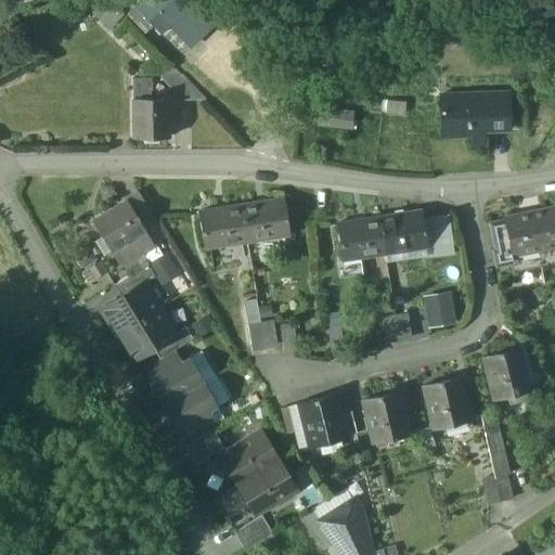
[(228,8),(220,0),(142,0),(133,9),(158,35),(167,27),(186,48),(228,8)]
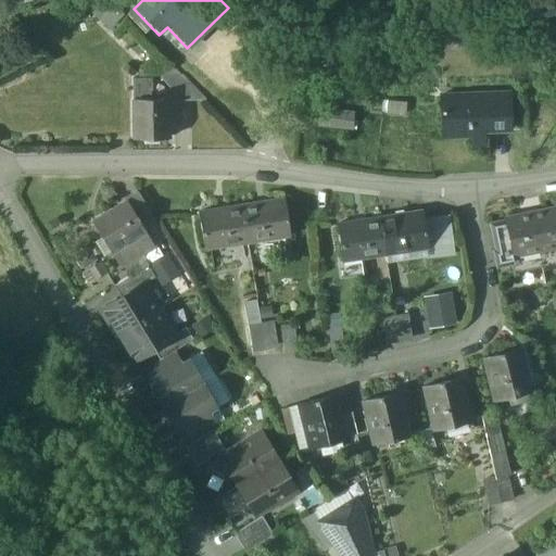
[(203,98),(180,74),(161,78),(161,79),(174,93),(174,99),(174,101),(203,100),(203,98)]
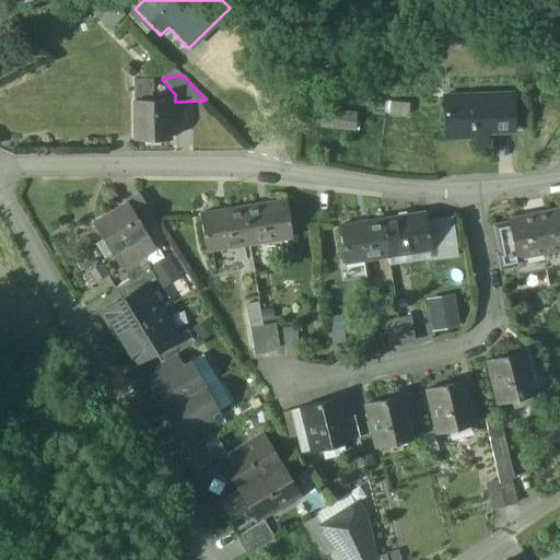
[(152,100),(151,79),(132,80),(133,100),(152,100)]
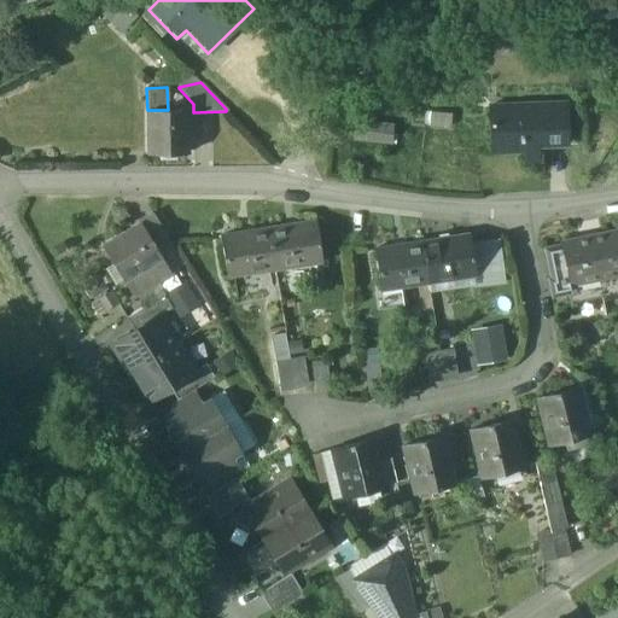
[(569,104),(490,108),(493,151),(526,150),(526,164),(540,163),(538,144),(570,141),(569,104)]
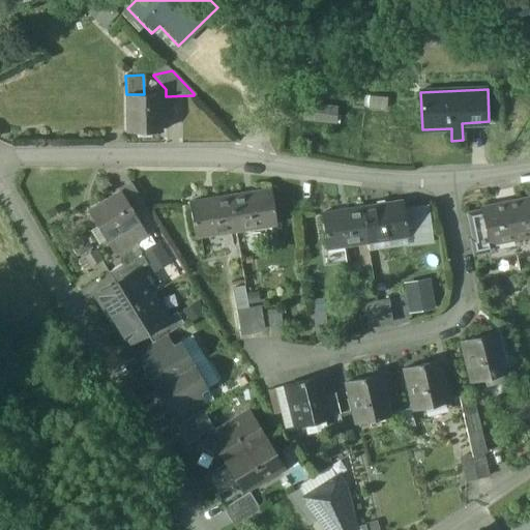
[(144,94),(126,94),(126,131),(158,131),(158,114),(166,114),(166,96),(166,94),(144,94)]
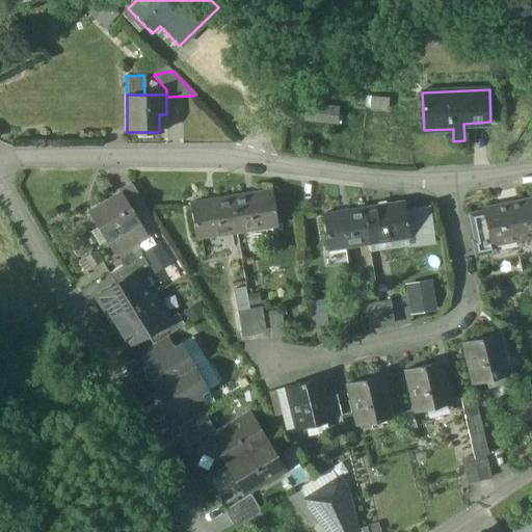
[(132,183),(121,190),(122,191),(134,212),(144,205),(132,183)]
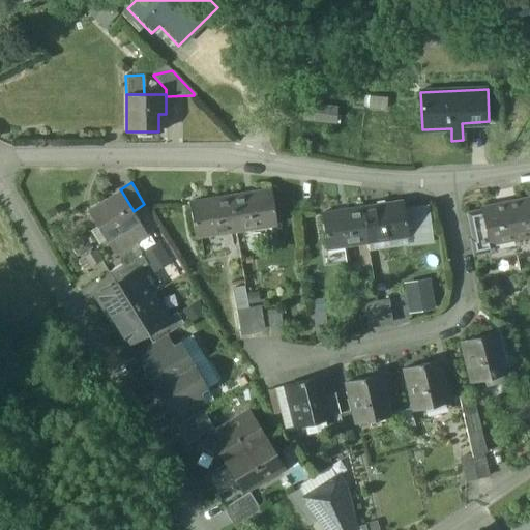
[(134,211),(121,190),(88,211),(114,254),(147,234),(134,211)]
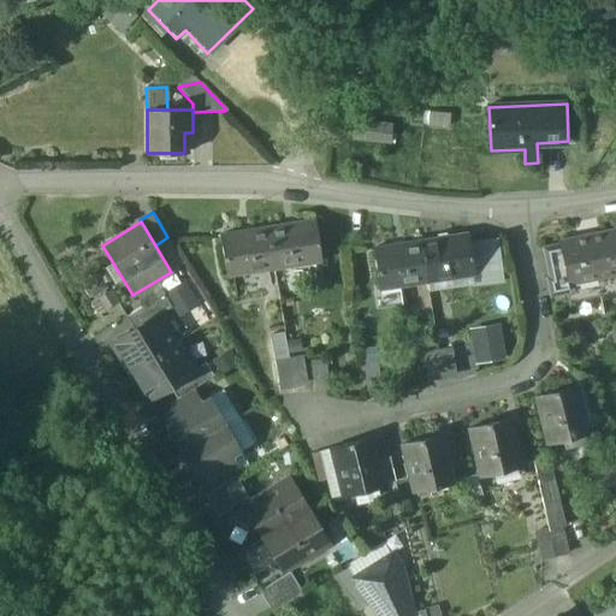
[(311,221),(283,226),(283,227),(267,230),(273,265),(300,261),(300,264),(317,260),(311,221)]
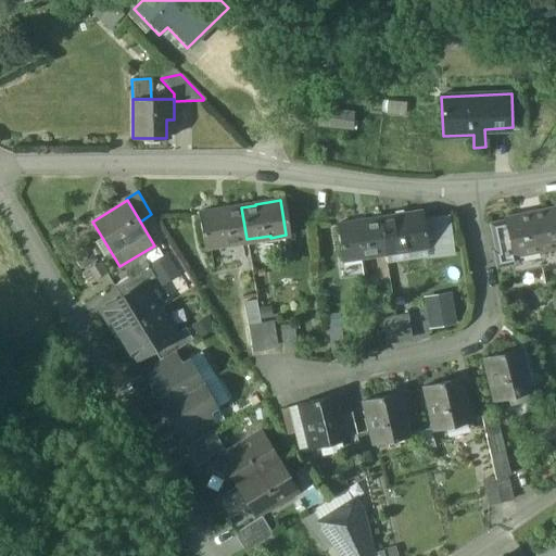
[(225,210),(199,214),(204,249),(220,245),(219,244),(247,239),(241,207),(225,211),(225,210)]
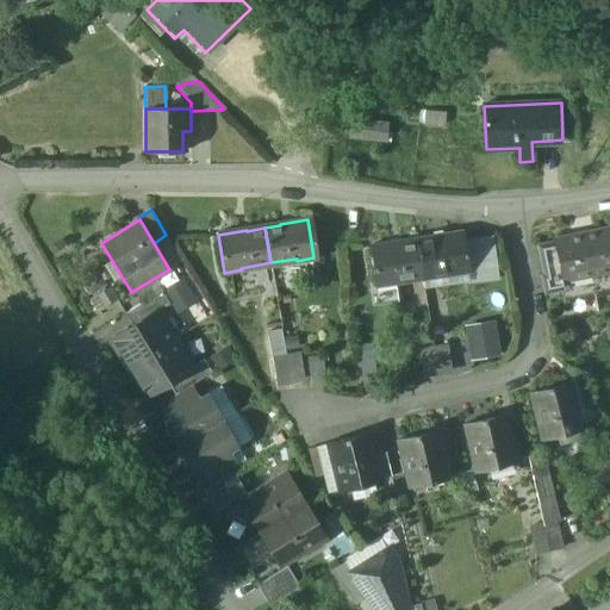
[(609,228),(583,234),(590,274),(609,269),(609,228)]
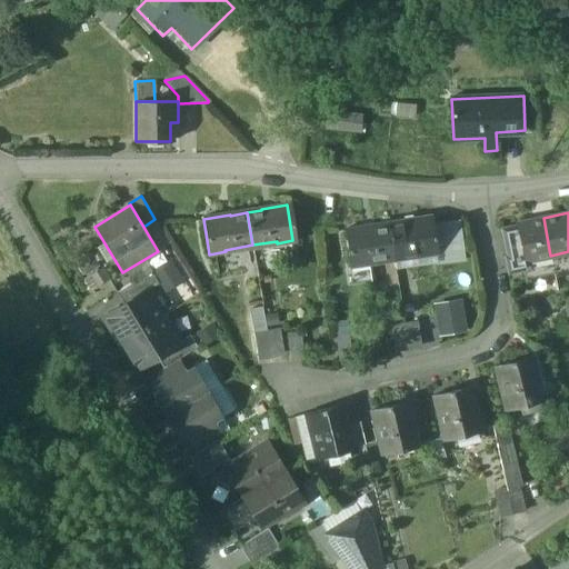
[(402,221),(387,225),(391,257),(418,253),(418,256),(435,253),(429,217),(402,220),(402,221)]
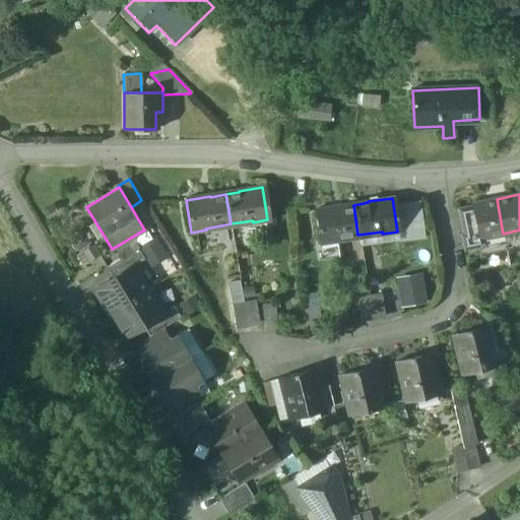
[(497,199),(472,204),(472,206),(478,239),(503,234),(497,199)]
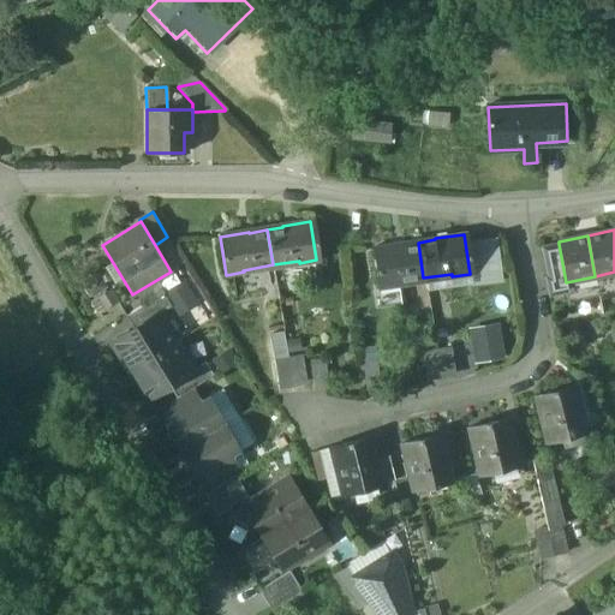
[(401,244),(370,249),(376,286),(376,287),(396,285),(395,282),(423,278),(418,243),(401,245),(401,244)]
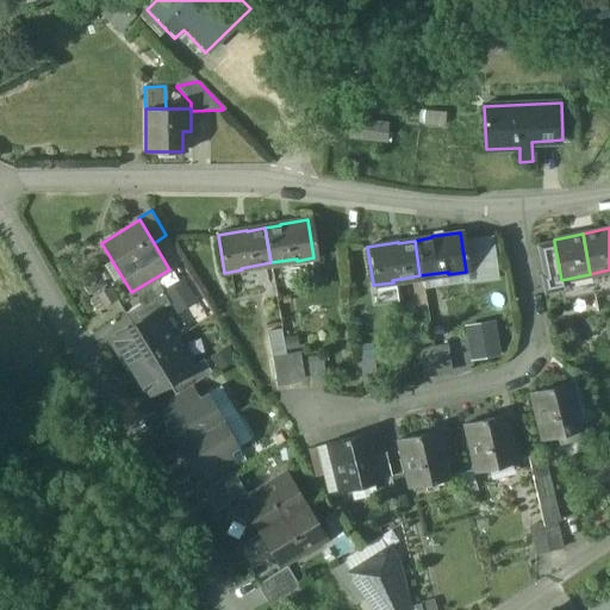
[(554,242),(537,246),(543,274),(541,274),(545,292),(564,288),(561,280),(554,242)]
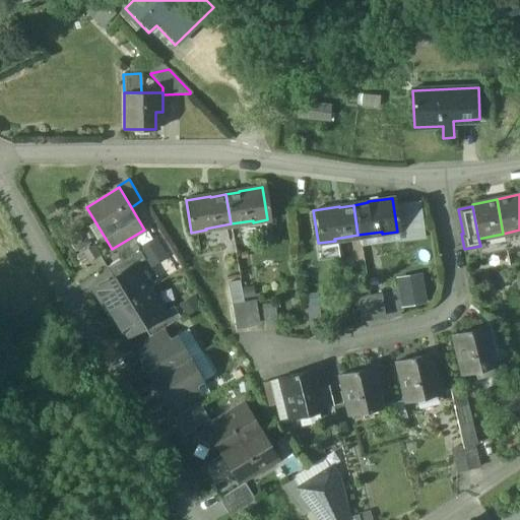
[(519,230),(503,234),(506,250),(519,247),(519,230)]
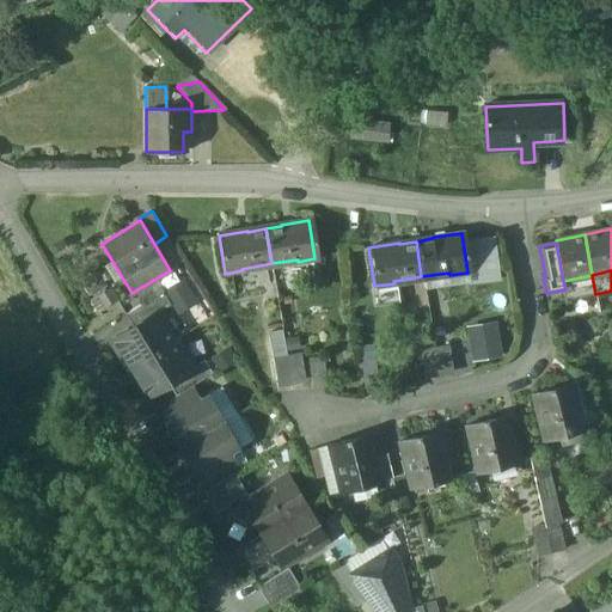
[(592,275),(563,281),(565,289),(568,300),(595,294),(592,275)]
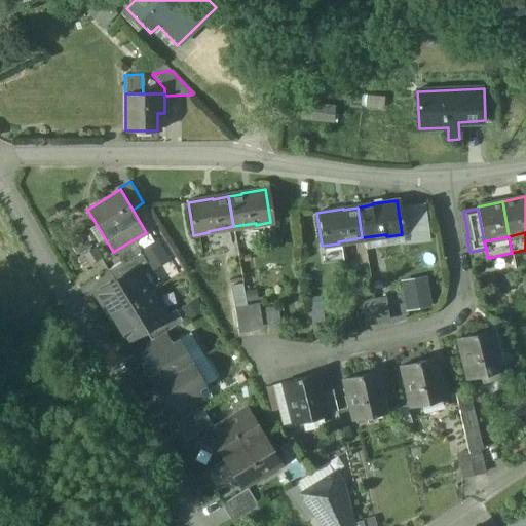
[(163,239),(143,251),(153,270),(174,258),(163,239)]
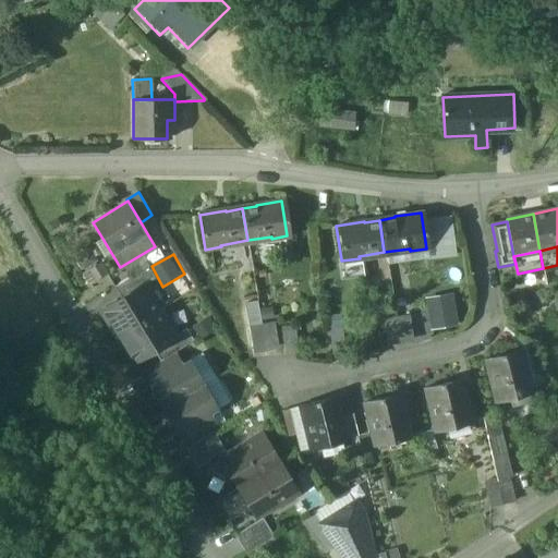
[(360,258),(341,261),(341,259),(337,259),(340,280),(362,276),(360,258)]
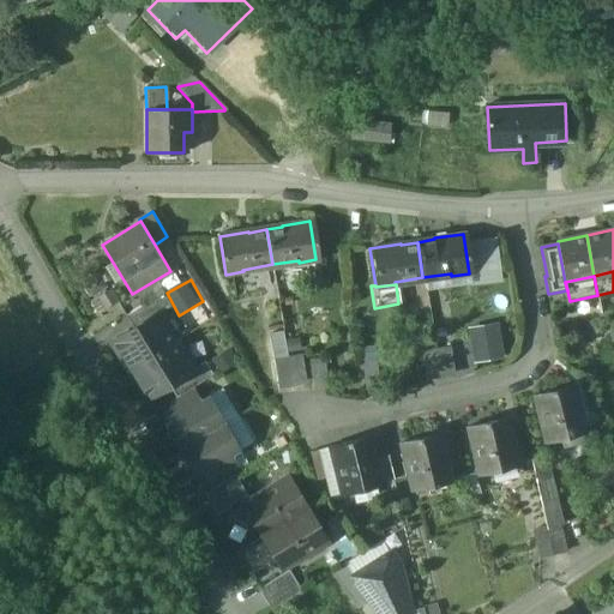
[(163,293),(127,315),(134,329),(158,313),(160,314),(172,307),(163,293)]
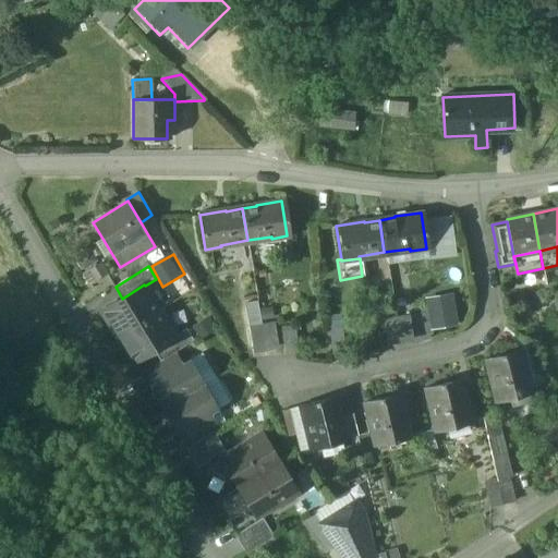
[(122,299),(100,312),(109,325),(111,324),(119,336),(160,311),(145,286),(144,284),(122,299)]
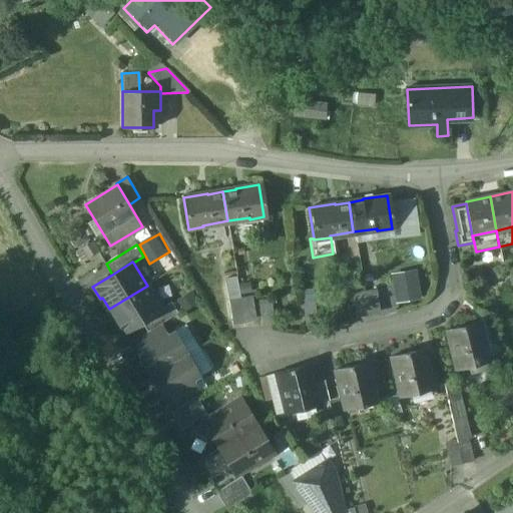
[(396,305),(420,300),(416,281),(392,287),(396,305)]
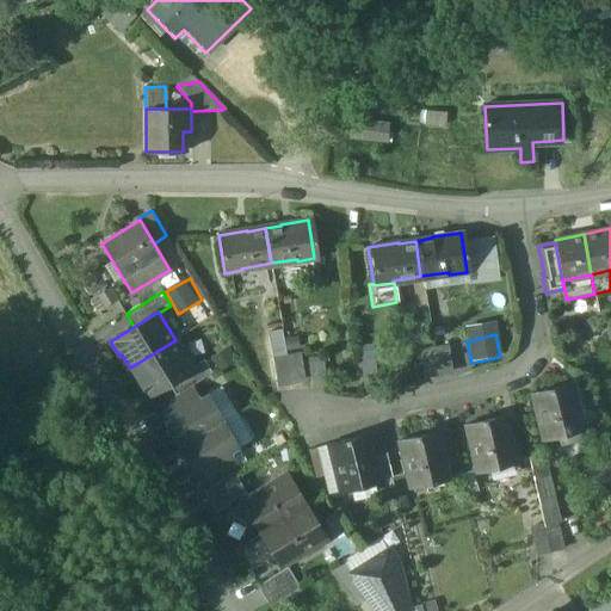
[(176,340),(130,368),(139,382),(136,383),(144,397),(168,383),(192,369),(192,368),(176,340)]
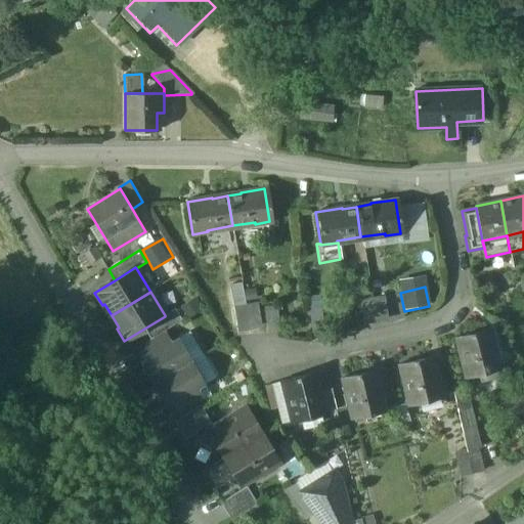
[(383,297),(370,299),(374,320),(386,319),(383,297)]
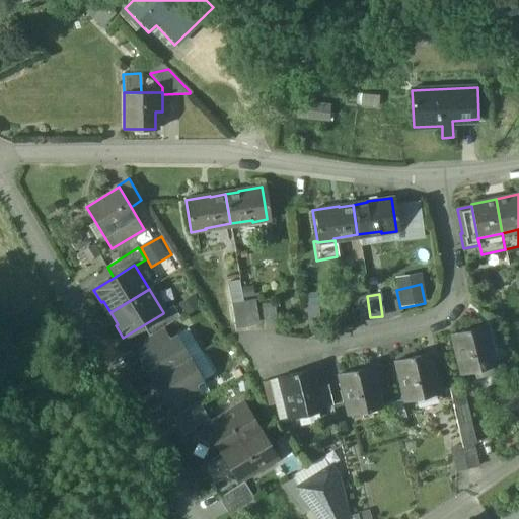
[(367,296),(356,298),(359,319),(370,317),(367,296)]
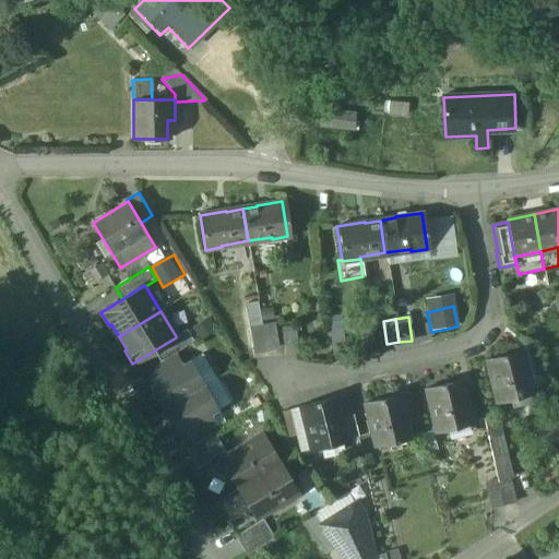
[(274,323),(262,325),(265,348),(278,347),(274,323)]
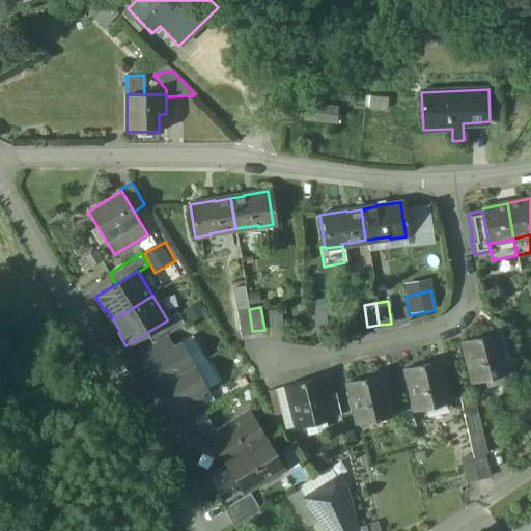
[(269,328),(282,327),(280,307),(267,308),(269,328)]
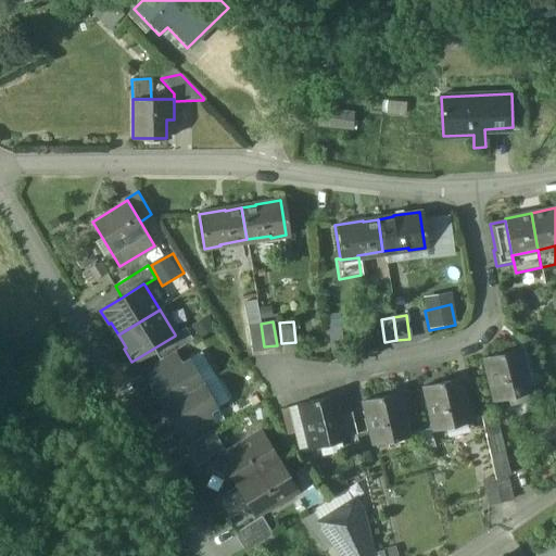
[(261,324),(249,326),(252,349),(264,346),(261,324)]
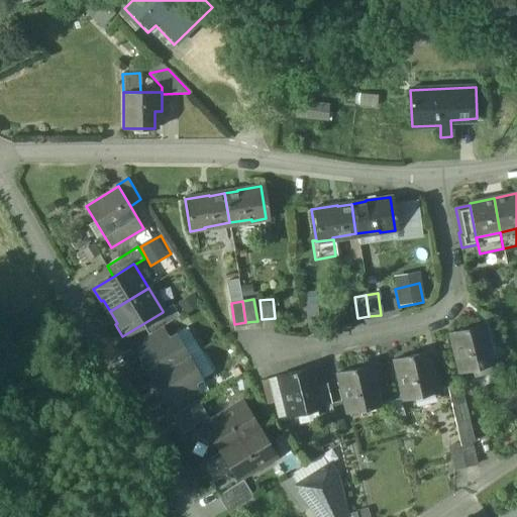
[(163,312),(142,324),(148,335),(180,316),(173,305),(163,311),(163,312)]
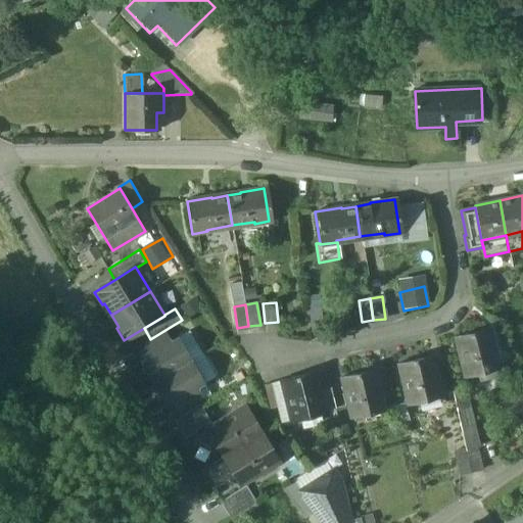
[(150,339),(133,349),(139,361),(172,342),(171,341),(164,331),(150,339)]
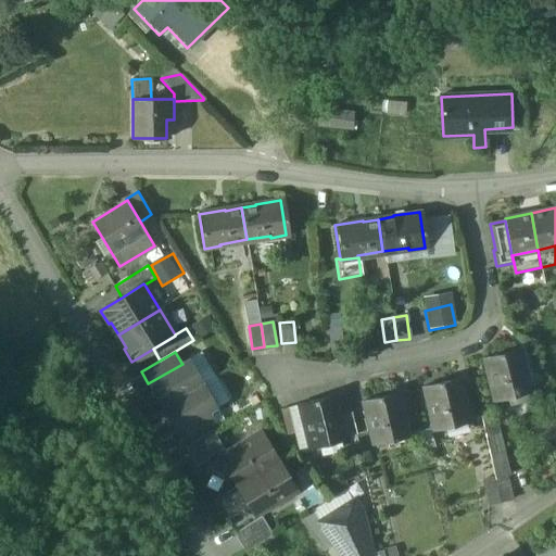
[(517,352),(482,359),(487,377),(489,377),(494,401),(526,392),(522,378),(523,377),(517,352)]
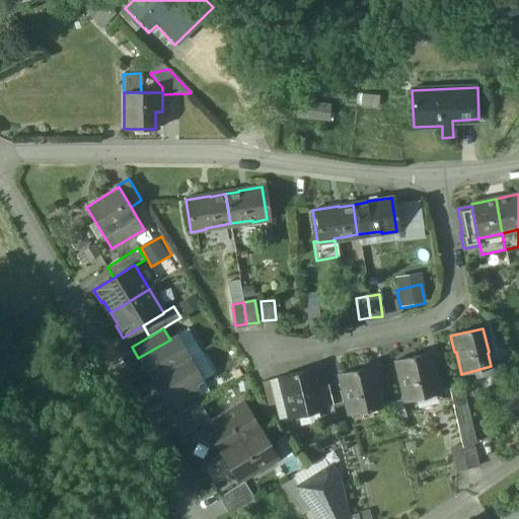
[(170,340),(138,358),(151,380),(190,358),(176,335),(169,339),(170,340)]
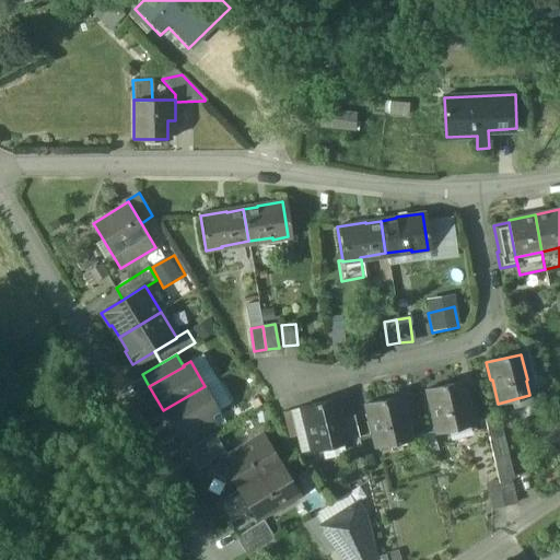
[(462,383),(427,392),(430,408),(432,408),(438,432),(469,424),(466,410),(467,410),(462,383)]
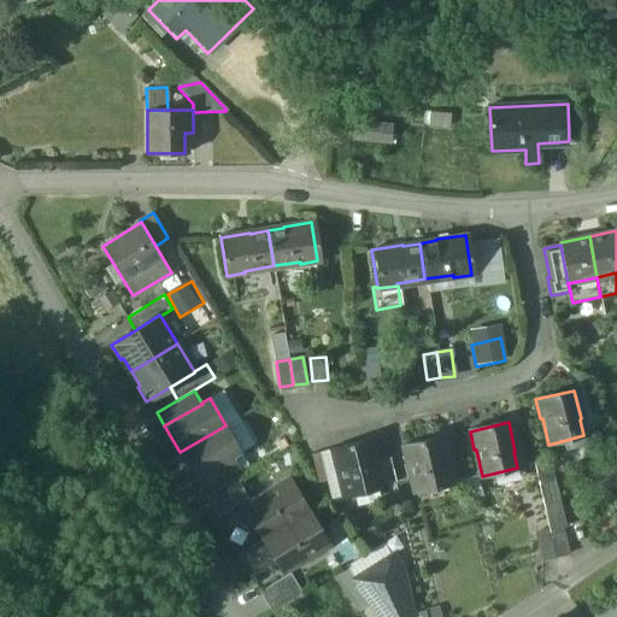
[(225,425),(180,452),(195,479),(233,457),(233,458),(241,453),(225,425)]
